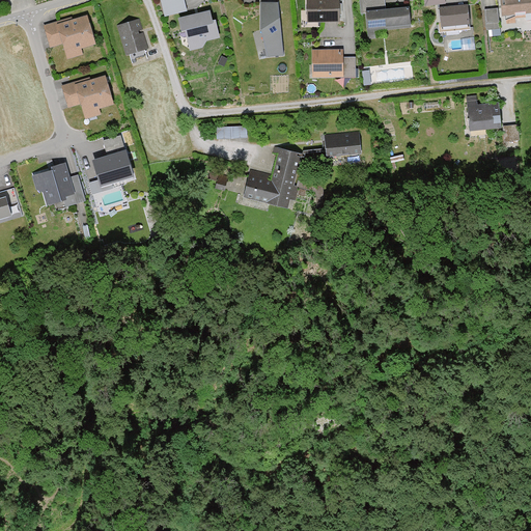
[(163,0),(160,1),(163,18),(185,12),(182,0),(163,0)]
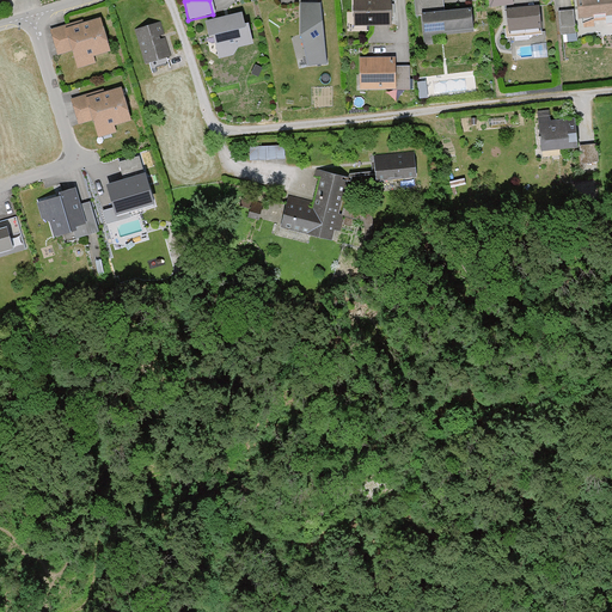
[(389,24),(387,0),(352,0),(352,24),(389,24)]
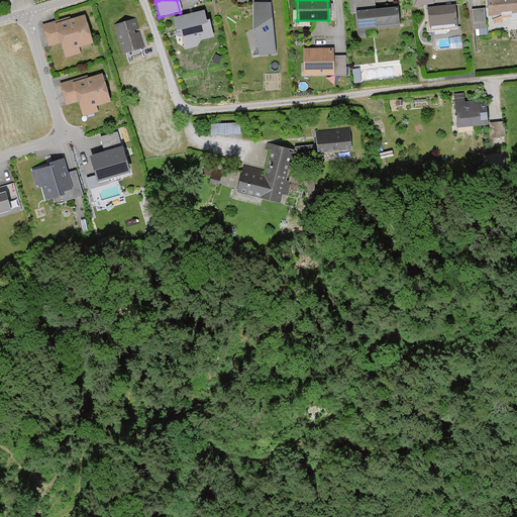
[(393,12),(393,8),(375,9),(374,0),(347,0),(349,15),(354,14),(356,38),(367,37),(366,31),(373,31),(373,27),(399,24),(398,12),(393,12)]
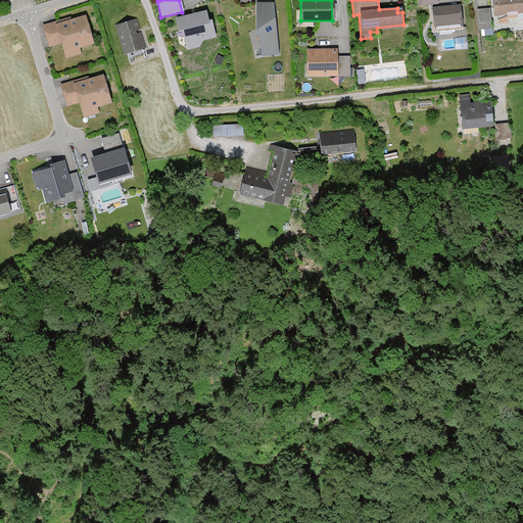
[(522,0),(491,0),(493,16),(517,15),(517,22),(522,21),(522,0)]
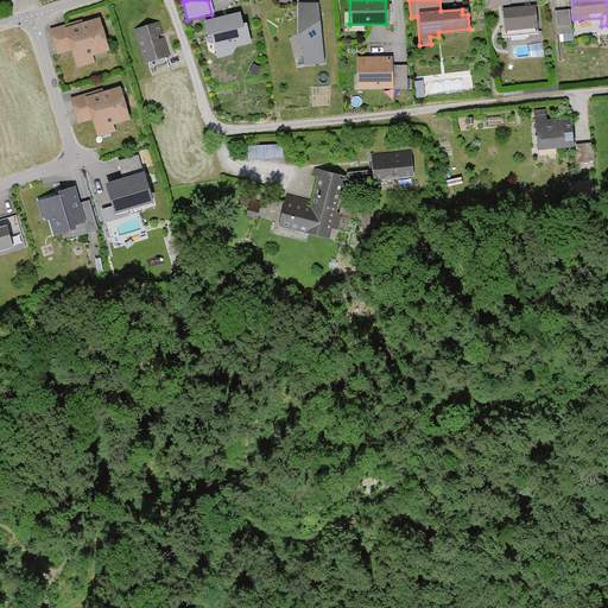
[(323,63),(317,4),(301,4),(301,35),(306,64),(323,63)]
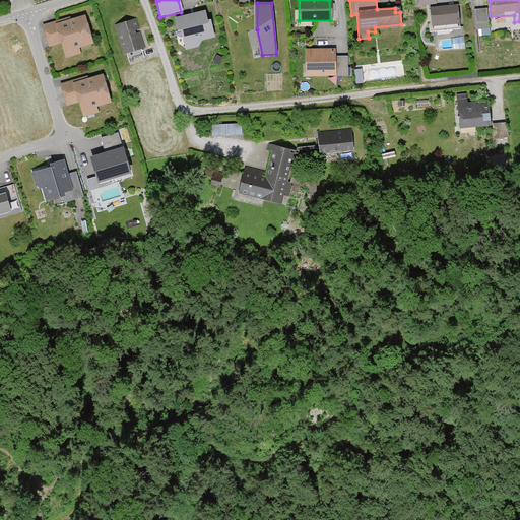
[(430,27),(458,24),(456,7),(429,9),(430,27)]
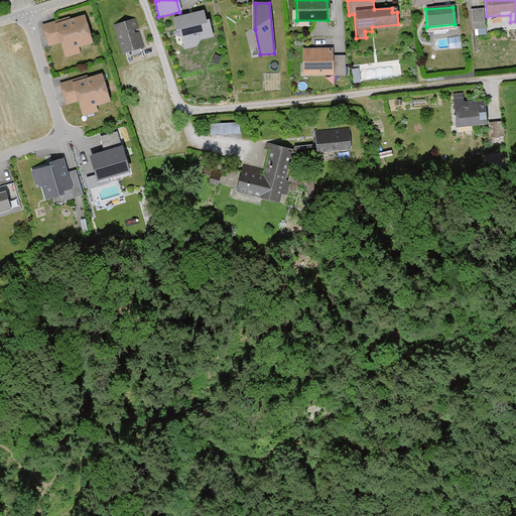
[(483,28),(482,8),(470,9),(472,29),(483,28)]
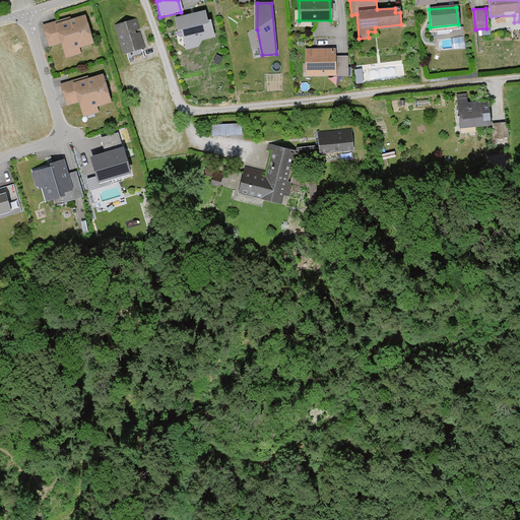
[(184,51),(197,48),(201,41),(210,38),(203,11),(173,19),(176,31),(179,30),(184,51)]
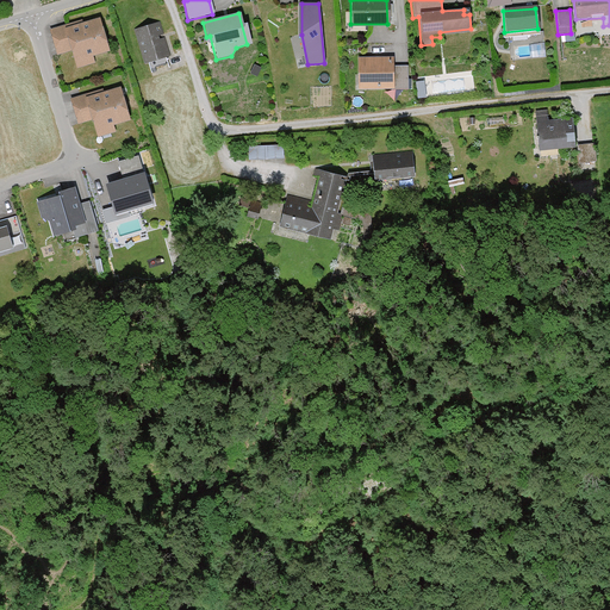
[(82,19),(49,29),(57,55),(73,50),(78,68),(95,62),(93,55),(110,50),(100,18),(83,23),(82,19)]
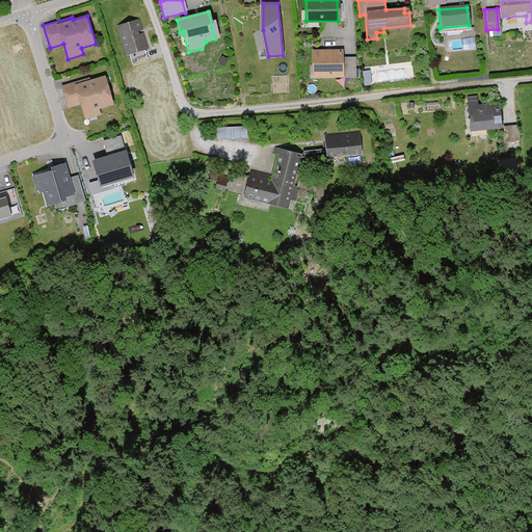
[(147,49),(139,20),(116,26),(125,55),(147,49)]
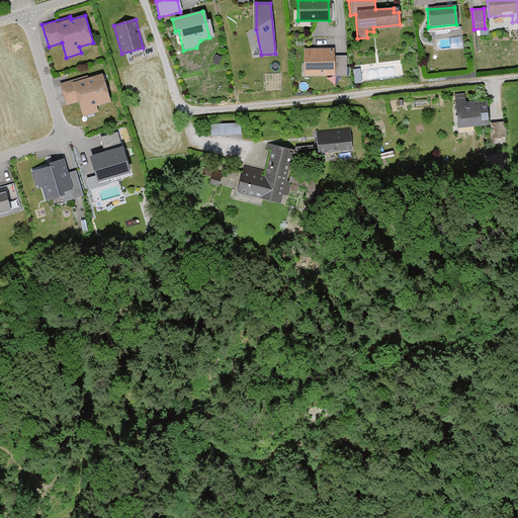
[(332,56),(332,48),(304,48),(303,75),(343,76),(344,57),(332,56)]
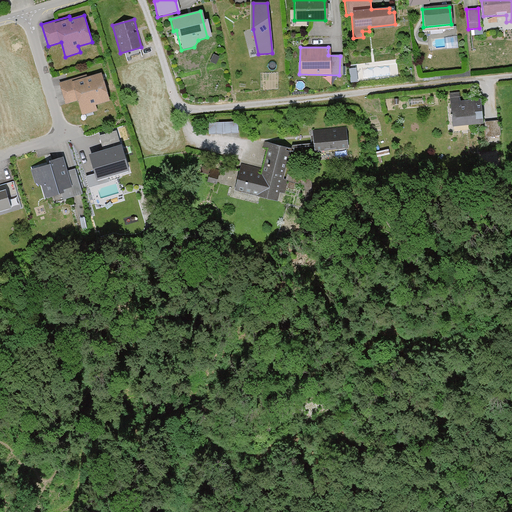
[(86,74),(59,82),(65,104),(78,100),(82,115),(97,111),(95,105),(109,100),(101,73),(87,77),(86,74)]
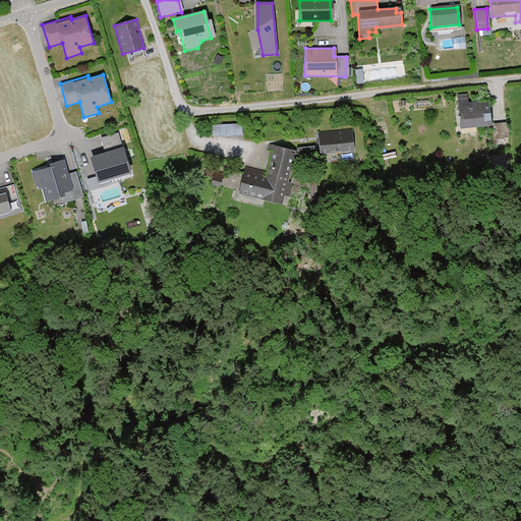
[(478,106),(478,102),(456,104),(459,128),(488,126),(487,105),(478,106)]
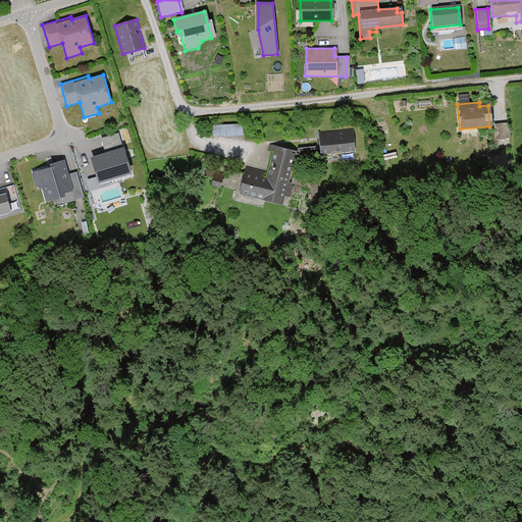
[(212,127),(212,137),(241,137),(241,127),(212,127)]
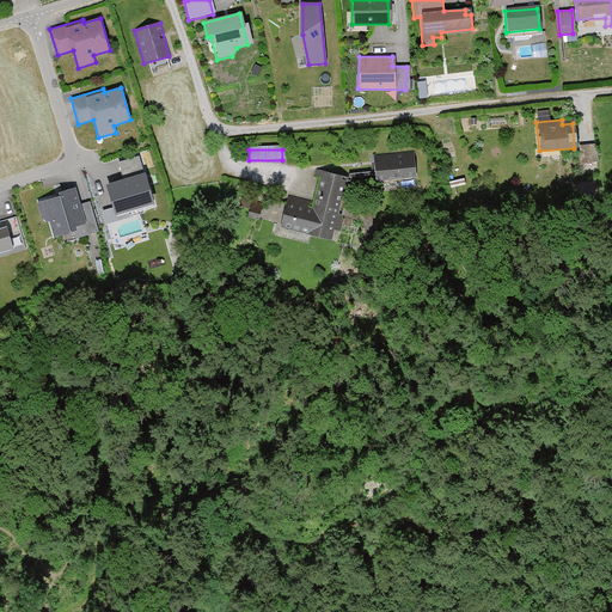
[(412,178),(410,154),(372,158),(374,182),(412,178)]
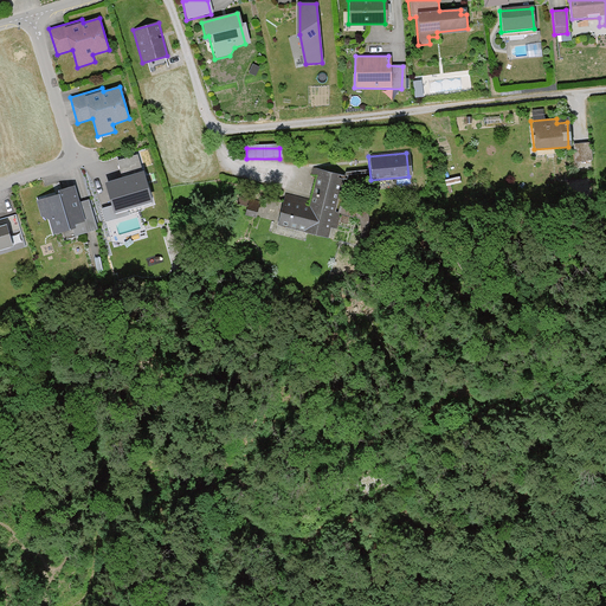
[(123,179),(107,184),(115,213),(152,202),(137,155),(117,160),(123,179)]
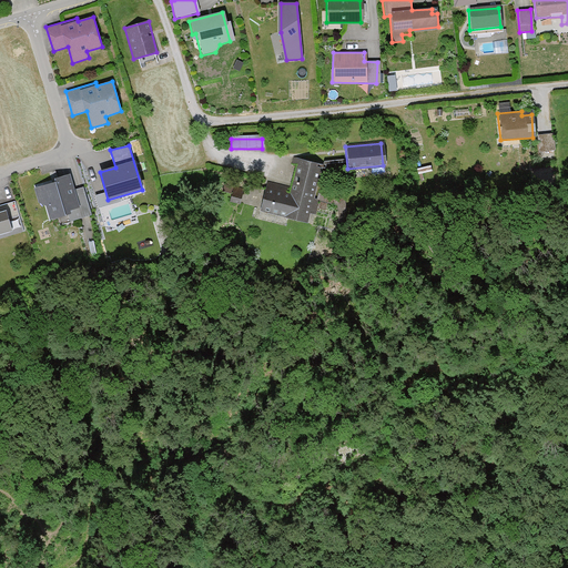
[(306,223),(321,165),(296,160),(288,189),(265,183),(259,212),(306,223)]
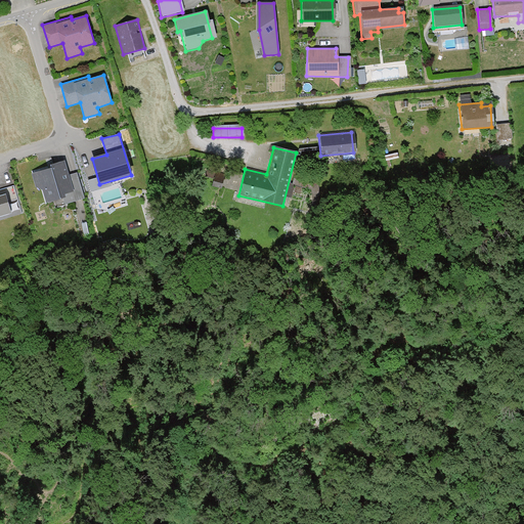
[(35,189),(40,190),(42,199),(44,198),(45,203),(61,198),(63,205),(83,199),(75,174),(67,176),(61,162),(29,172),(35,189)]
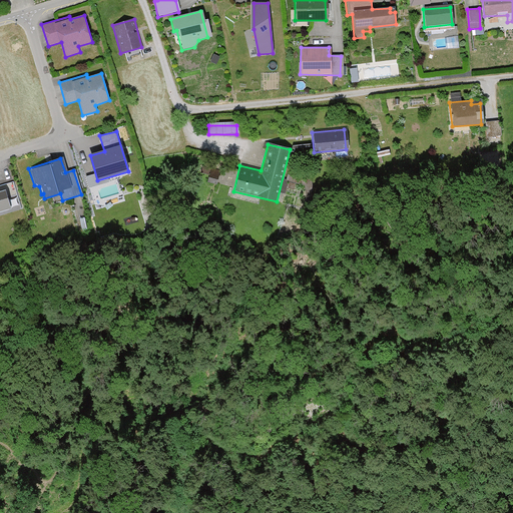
[(214,184),(217,174),(208,172),(206,182),(214,184)]
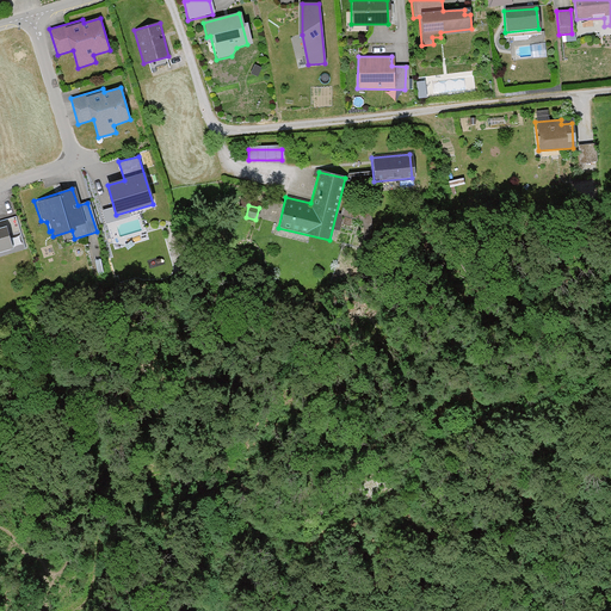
[(0,253),(10,251),(4,227),(0,228),(0,253)]
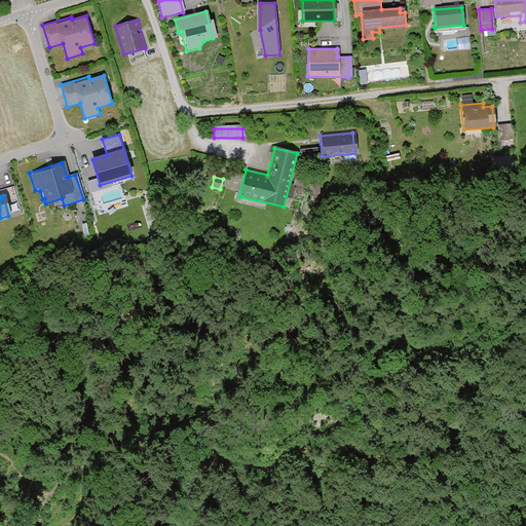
All buildings are outlined.
